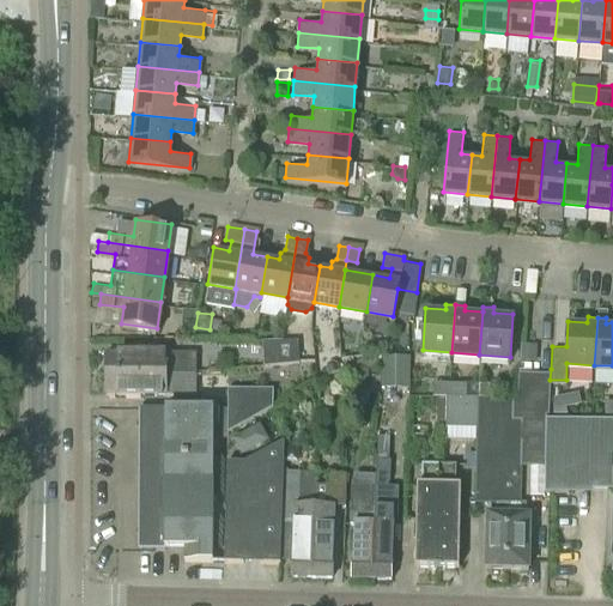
[(262,337),(263,362),(299,358),(298,334),(262,337)]
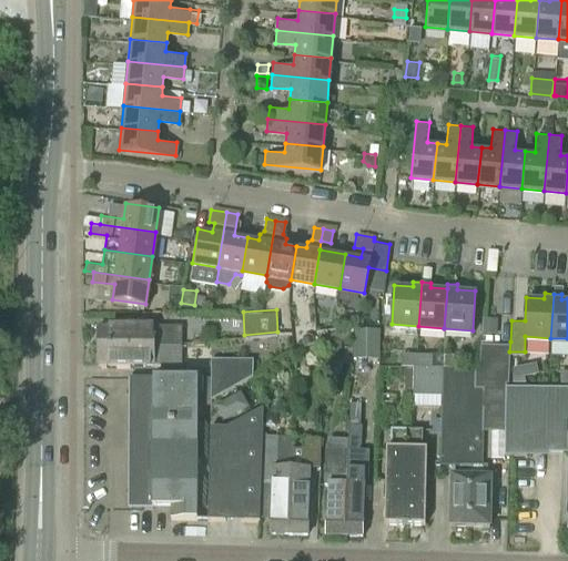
[(497,314),(484,313),(483,328),(497,329),(497,314)]
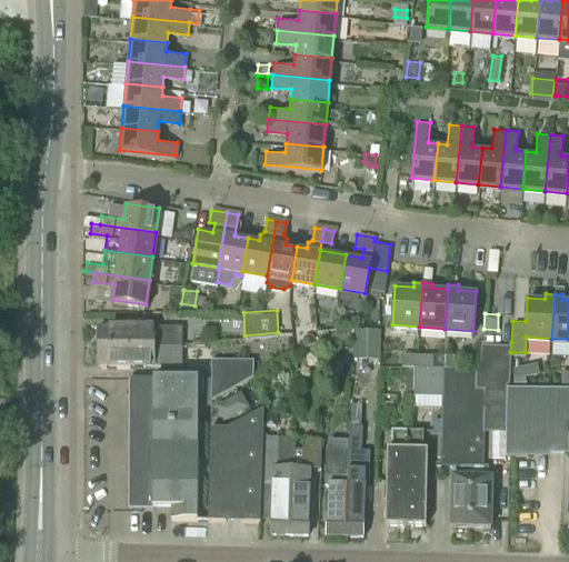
[(182,323),(98,323),(98,342),(167,342),(181,342),(182,323)]
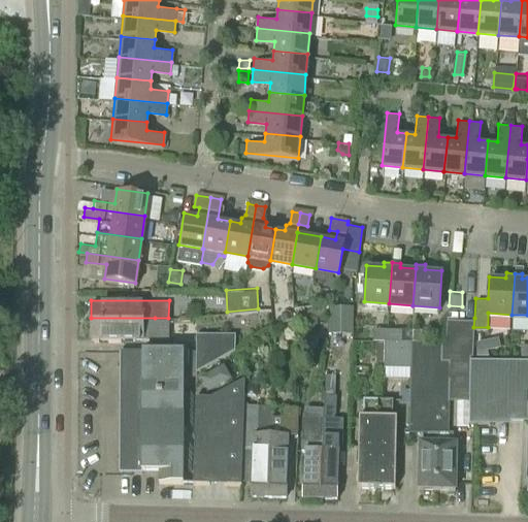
[(328,329),(353,330),(353,304),(328,304),(328,329)]
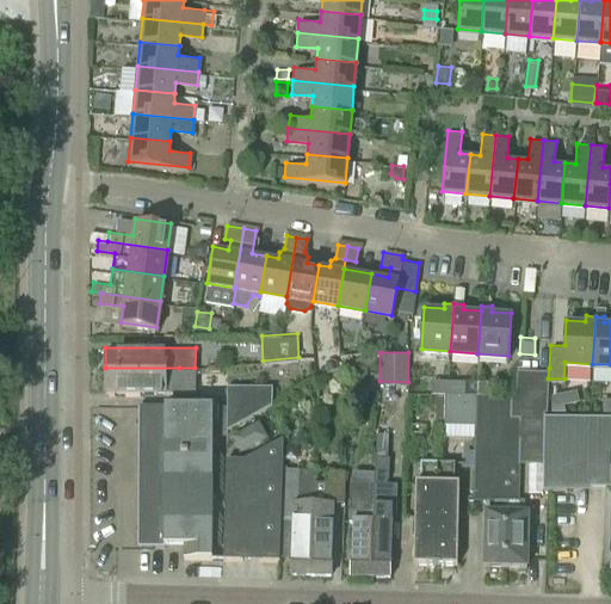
[(366,378),(368,362),(352,362),(351,378),(366,378)]
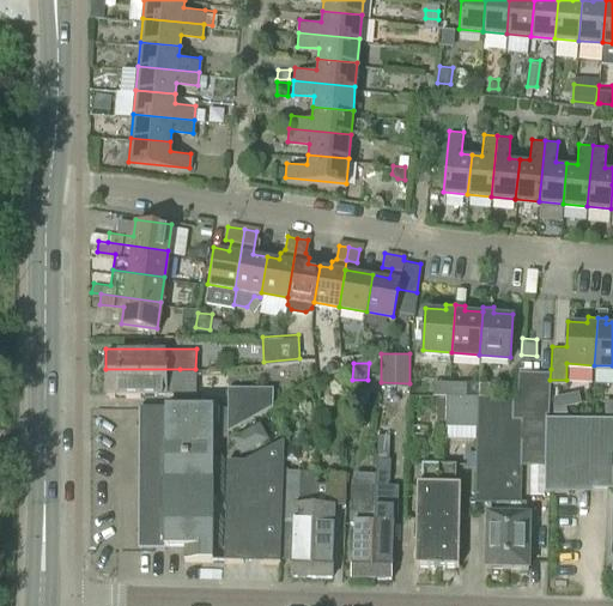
[(519,368),(516,394),(515,425),(523,426),(521,461),(545,461),(545,416),(546,416),(547,411),(548,411),(550,380),(551,369),(519,368)]
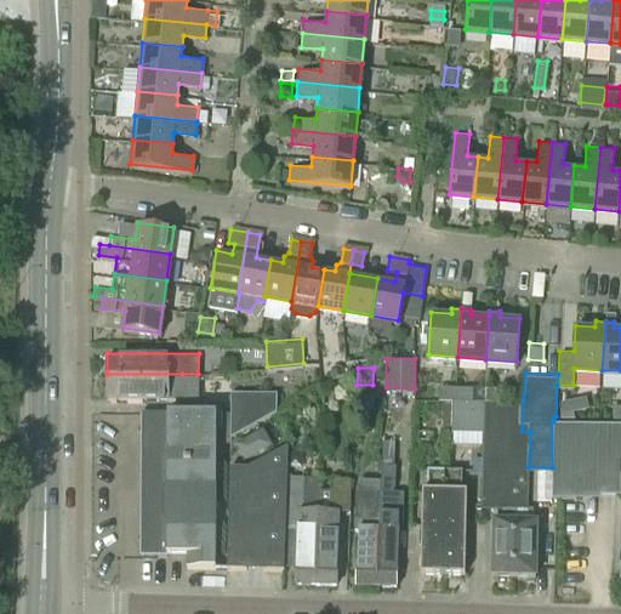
[(198,396),(198,374),(182,374),(107,374),(107,396),(198,396)]
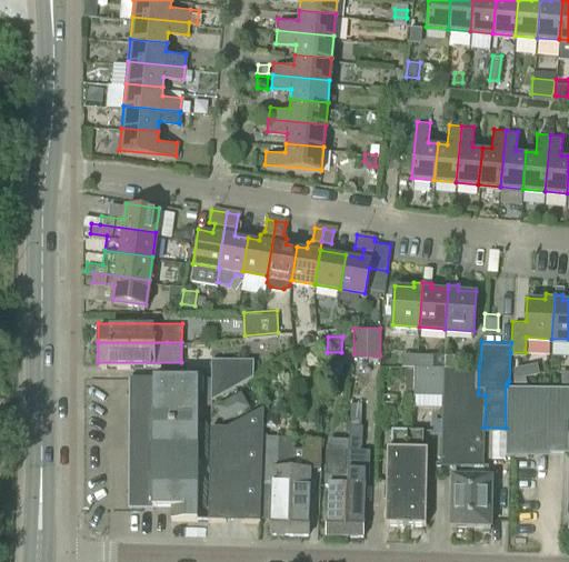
[(417,364),(418,351),(400,351),(400,363),(412,363),(417,364)]
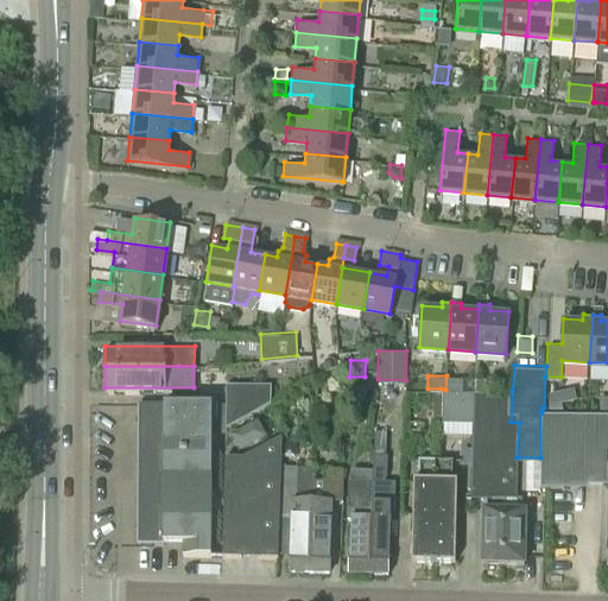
[(463,375),(447,375),(445,390),(463,390),(463,375)]
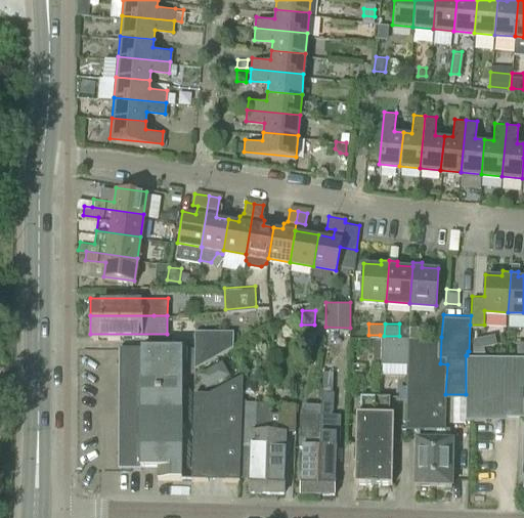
[(423,337),(423,336),(424,325),(409,325),(408,336),(423,337)]
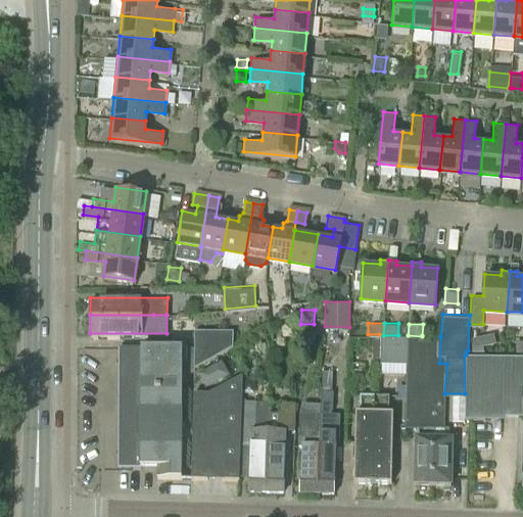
[(233,343),(233,328),(194,328),(194,344),(194,365),(195,365),(233,343)]
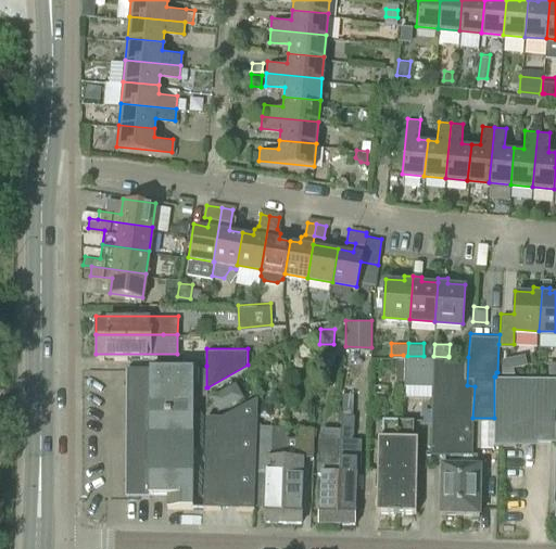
[(407,356),(403,355),(402,383),(431,383),(432,356),(424,356),(407,356)]
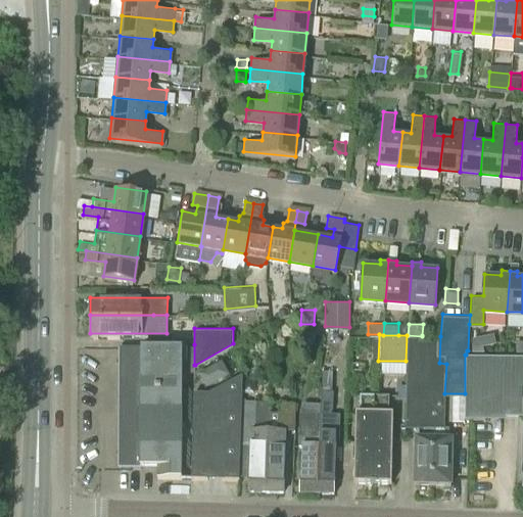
[(407,335),(406,361),(405,425),(424,425),(433,425),(443,425),(444,393),(446,364),(439,363),(440,336),(422,335),(422,336),(407,335)]
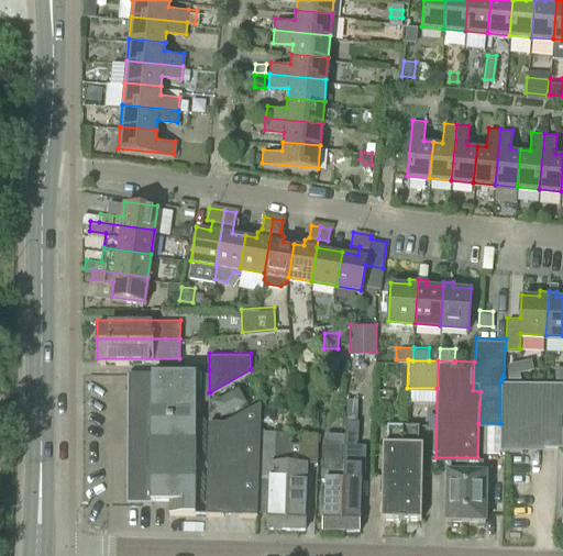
[(515,363),(508,363),(507,376),(520,376),(520,368),(515,363)]
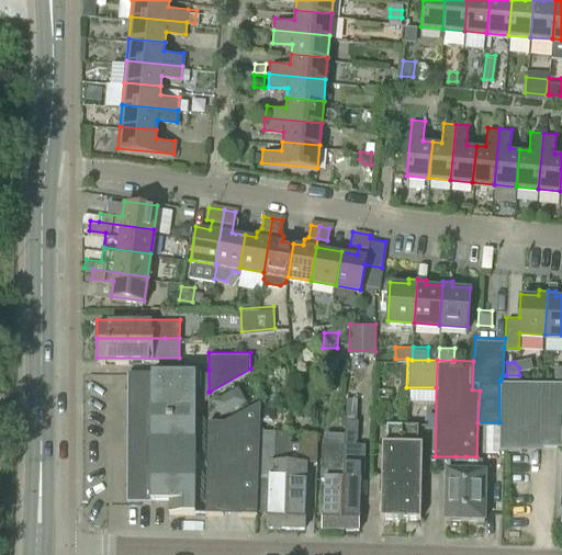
[(195,412),(195,391),(195,370),(128,370),(128,412),(195,412)]
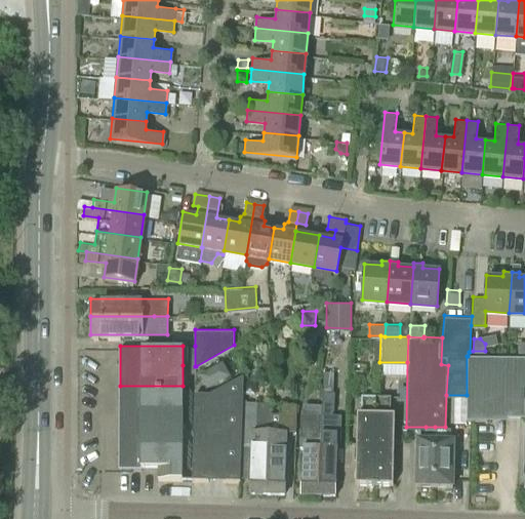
[(195,366),(195,346),(183,346),(183,365),(195,366)]
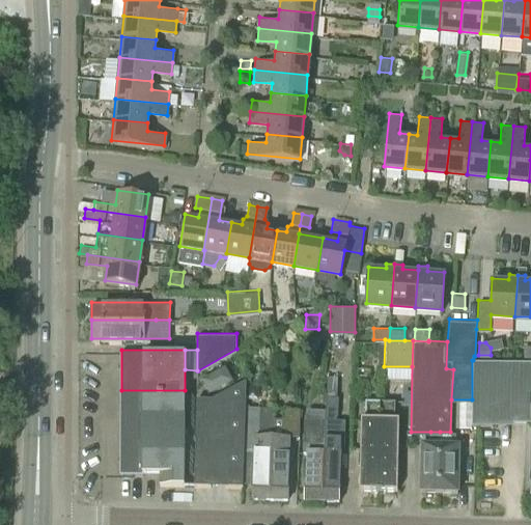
[(472,360),(472,399),(471,423),(493,423),(493,418),(530,418),(530,360),(473,360),(472,360)]
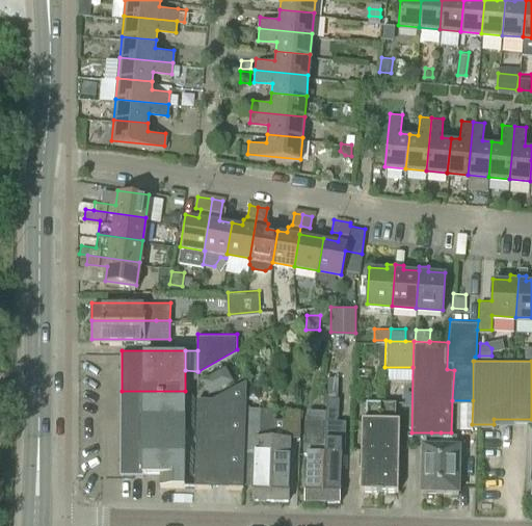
[(209,393),(230,380),(222,367),(202,378),(209,393)]
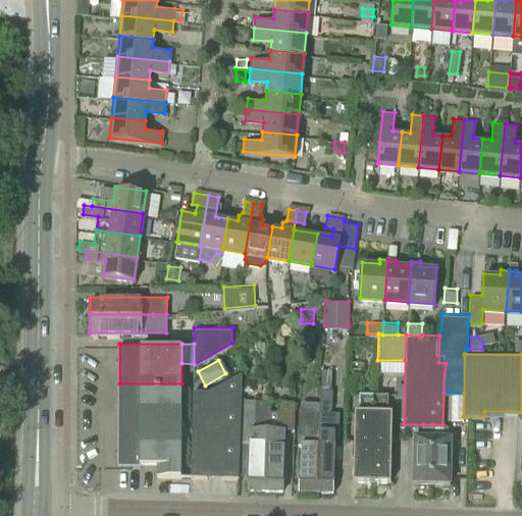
[(239,465),(241,398),(242,372),(241,372),(208,390),(193,390),(190,475),(239,476),(239,465)]
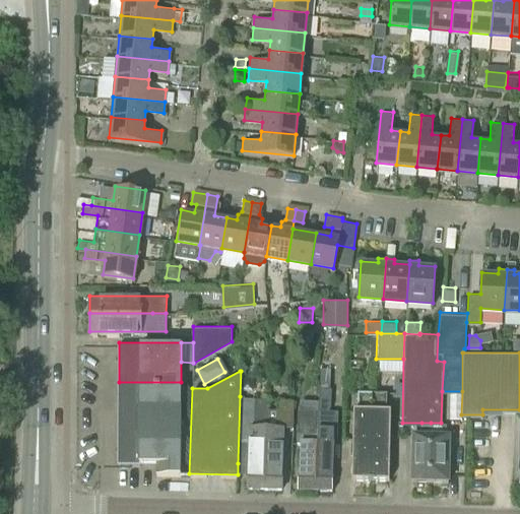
[(181,382),(119,382),(119,422),(119,461),(156,461),(156,472),(180,473),(181,382)]
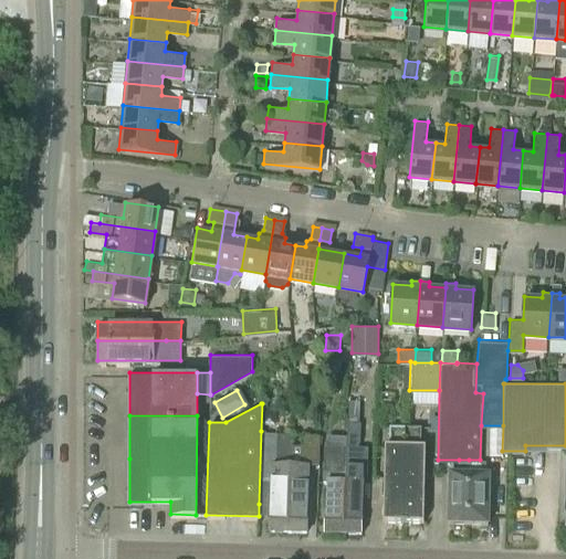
[(347,420),(347,434),(346,444),(346,457),(345,457),(343,530),(360,530),(363,474),(366,474),(368,445),(358,444),(358,441),(359,441),(360,421),(347,420)]
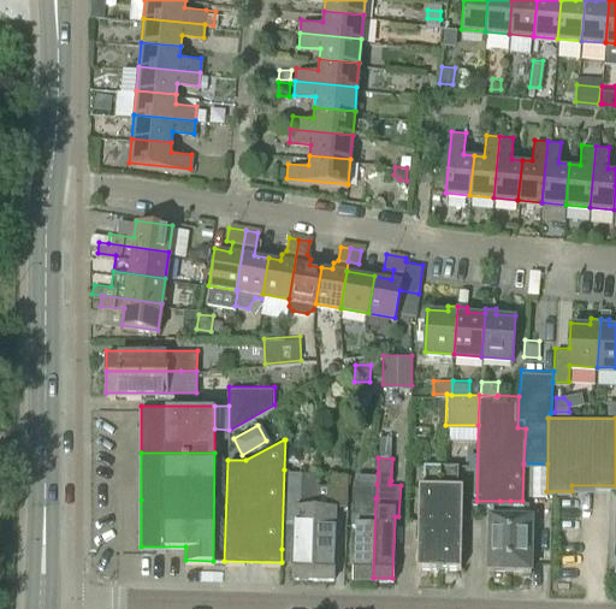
[(439,566),(440,462),(425,462),(424,483),(419,482),(416,565),(439,566)]
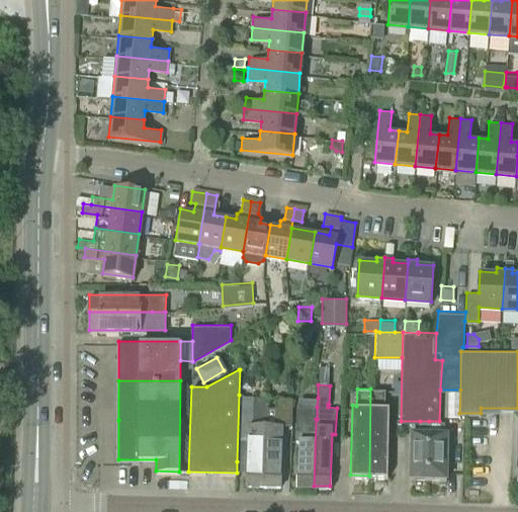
[(370,389),(369,476),(387,476),(389,406),(385,406),(385,390),(370,389)]
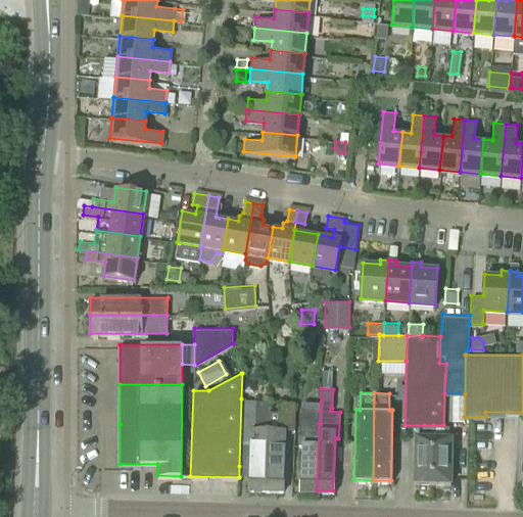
[(241,398),(239,466),(249,466),(248,488),(266,489),(268,427),(269,398),(241,398)]
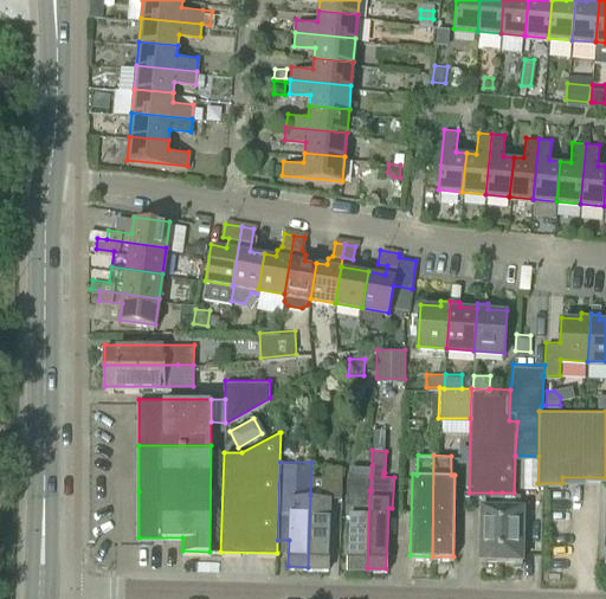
[(324,495),(310,495),(308,567),(328,567),(329,516),(328,516),(328,496),(341,496),(342,463),(326,463),(324,495)]
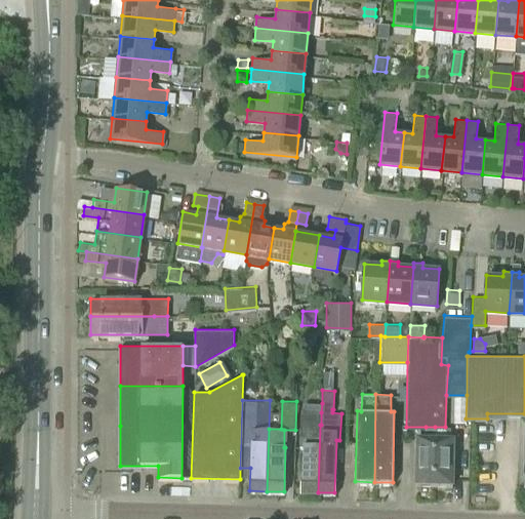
[(321,412),(322,403),(306,402),(305,411),(300,411),(299,445),(303,445),(300,491),(318,492),(320,425),(321,425),(321,412)]
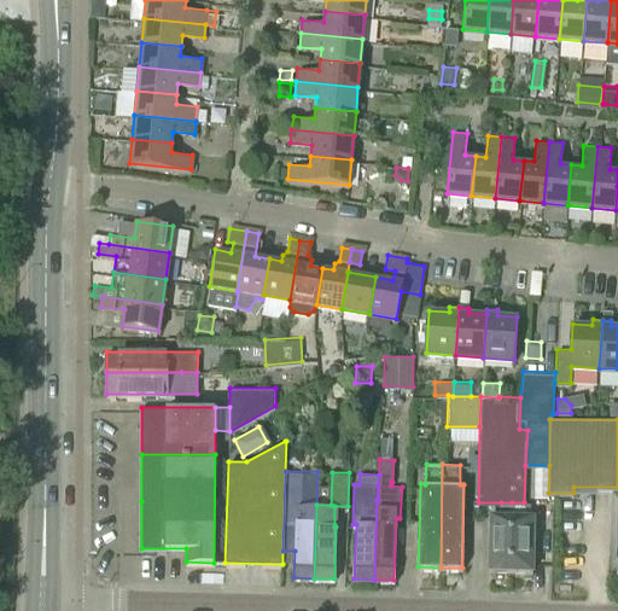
[(512,502),(501,502),(500,516),(490,516),(490,569),(511,569),(512,502)]
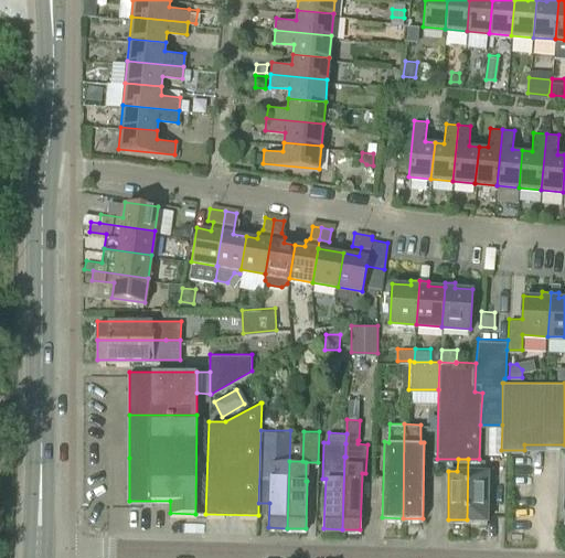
[(468,459),(467,519),(486,519),(487,471),(479,471),(479,459),(468,459)]
